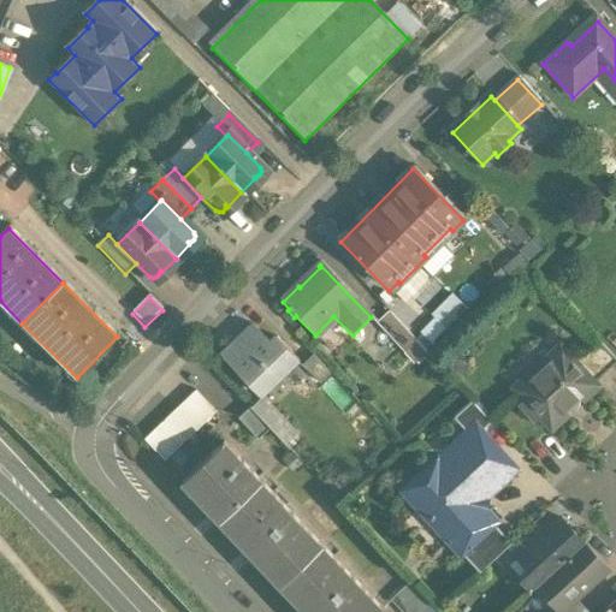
[(415,345),(390,316),(378,328),(403,356),(415,345)]
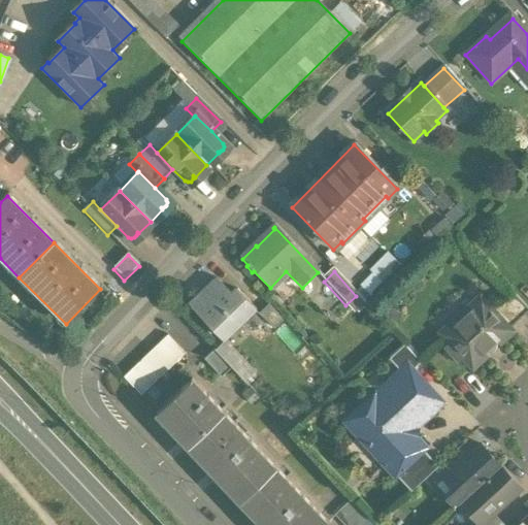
[(218,281),(190,307),(224,341),(256,312),(236,291),(231,296),(218,281)]
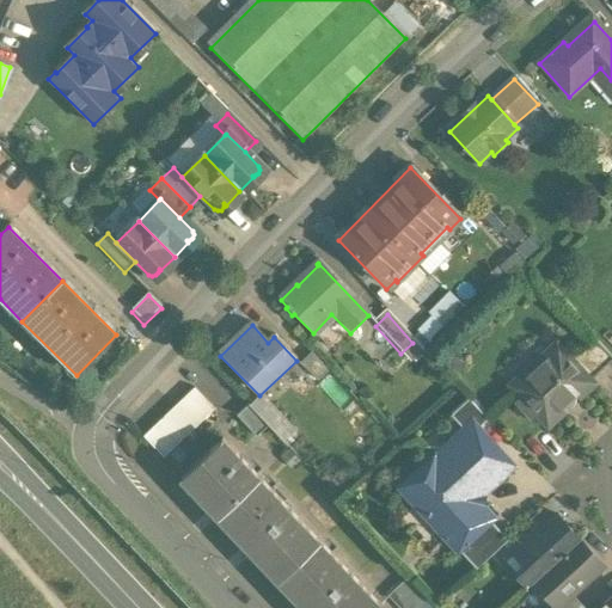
[(611,361),(593,341),(568,363),(589,386),(611,364),(611,361)]
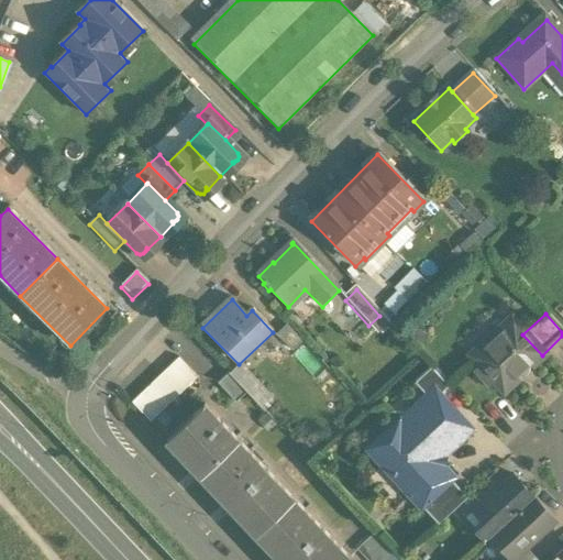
[(511,324),(473,359),(481,368),(478,369),(478,379),(484,384),(494,385),(496,383),(503,392),(516,380),(517,373),(522,368),(529,368),(542,355),(522,335),(522,328),(518,324),(511,324)]
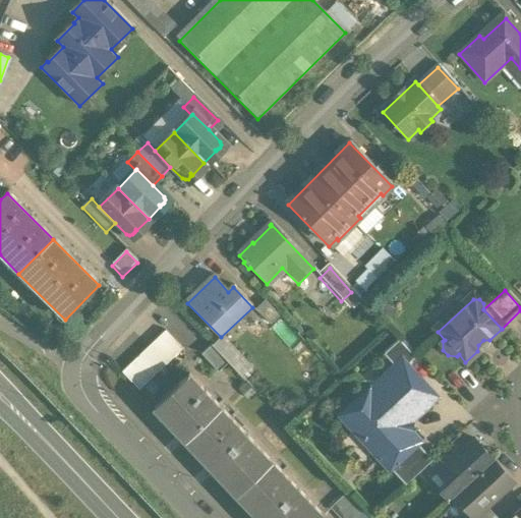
[(265,301),(254,311),(270,327),(279,317),(265,301)]
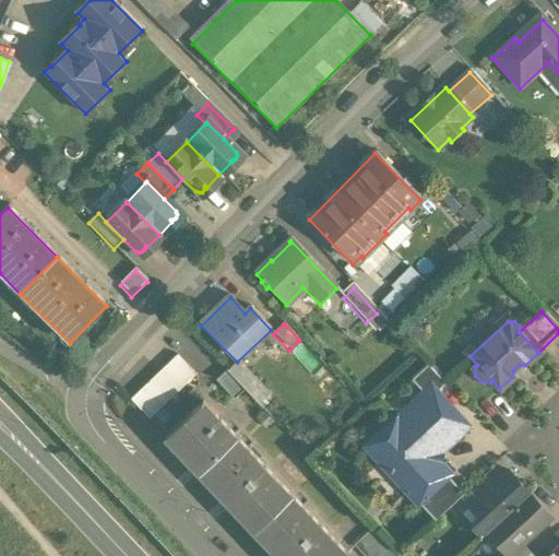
[(178,357),(132,401),(151,420),(195,376),(178,357)]
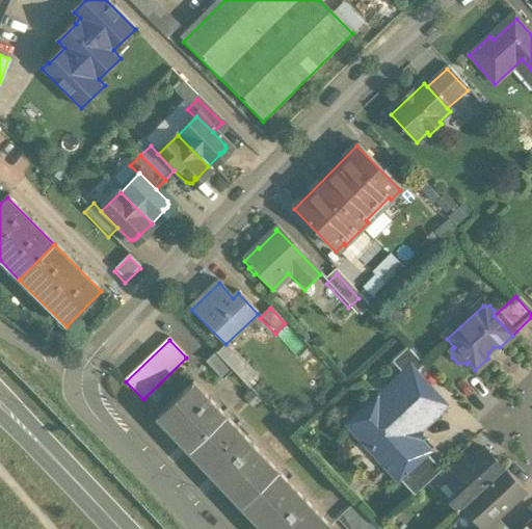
[(407,350),(392,365),(403,377),(409,371),(415,376),(423,368),(407,350)]
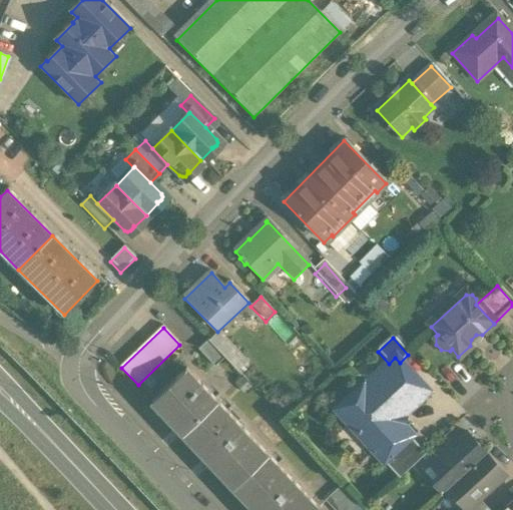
[(225,361),(208,342),(198,351),(215,370),(225,361)]
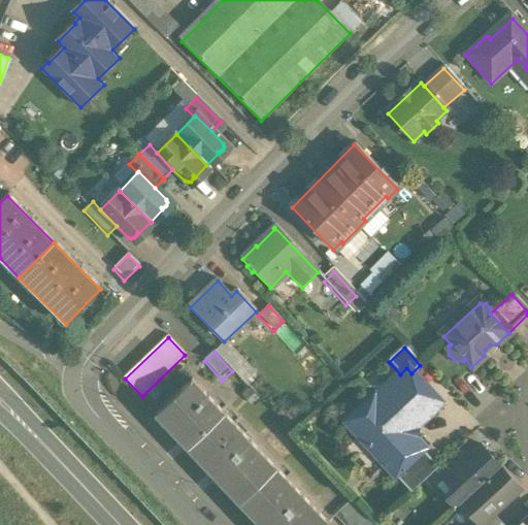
[(411,373),(406,368),(400,374),(347,424),(395,477),(422,452),(424,450),(415,440),(416,429),(440,405),(411,373)]
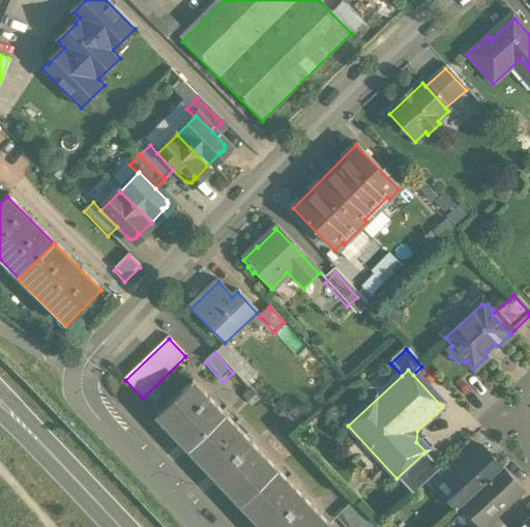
[(192,384),(162,414),(186,440),(182,444),(189,451),(194,448),(225,417),(192,384)]
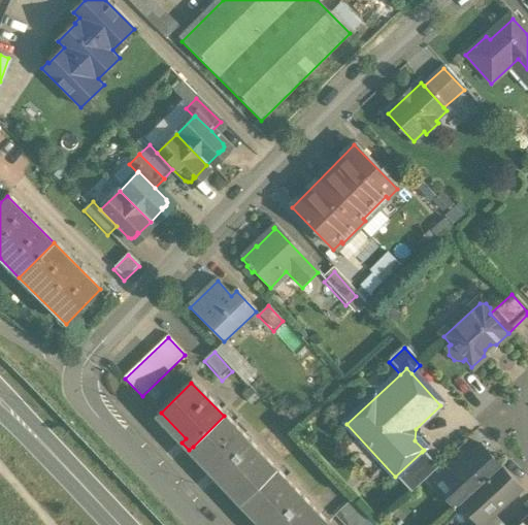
[(277,469),(224,416),(193,447),(216,469),(211,474),(219,481),(223,477),(245,500),(277,469)]
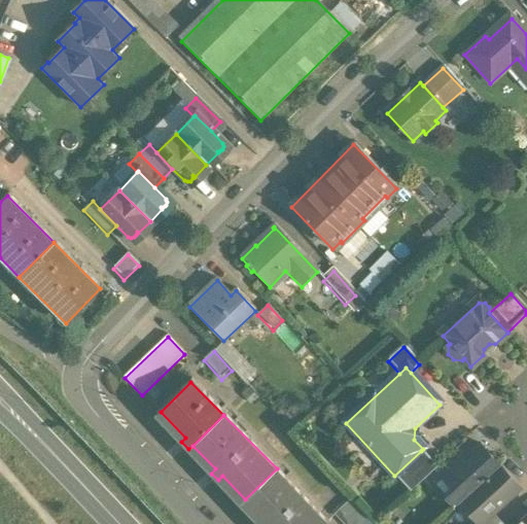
[(464,443),(437,468),(446,477),(472,452),(464,443)]
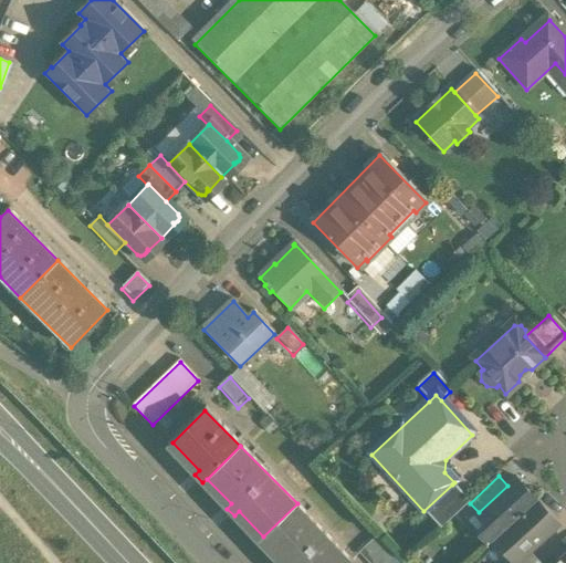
[(479,512),(475,515),(484,525),(480,537),(489,546),(493,542),(535,503),(514,480),(507,486),(479,512)]
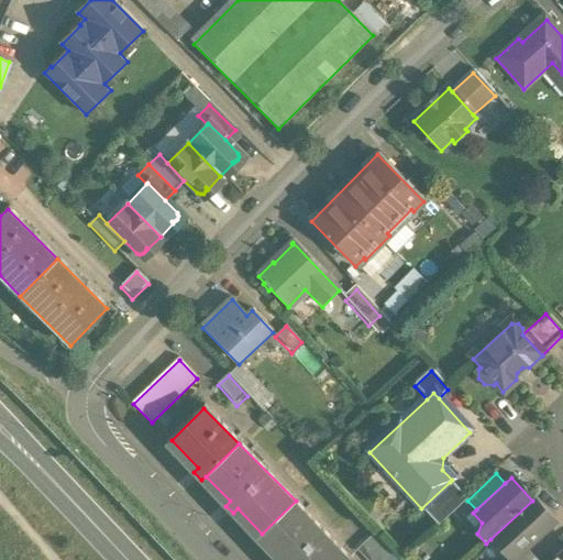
[(450,482),(421,508),(438,527),(466,501),(450,482)]
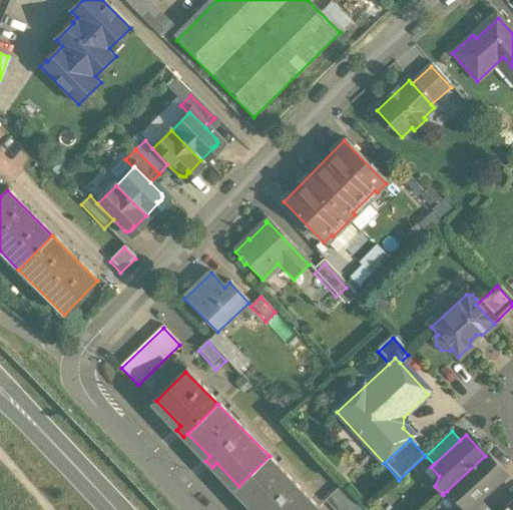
[(319,509),(270,456),(238,486),(237,488),(258,509),(319,509)]
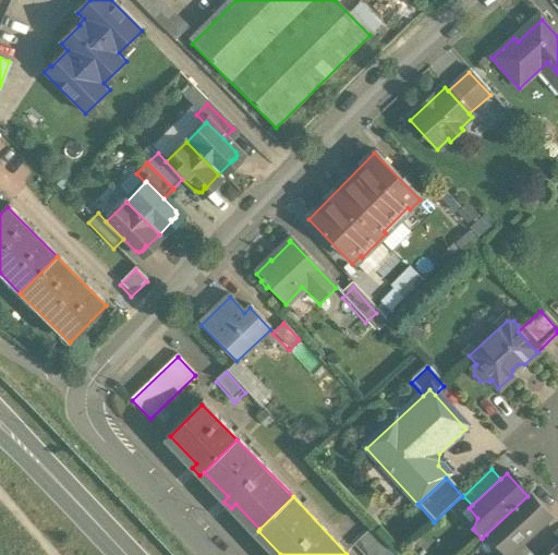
[(528,496),(486,534),(504,554),(510,554),(520,545),(549,519),(528,496)]
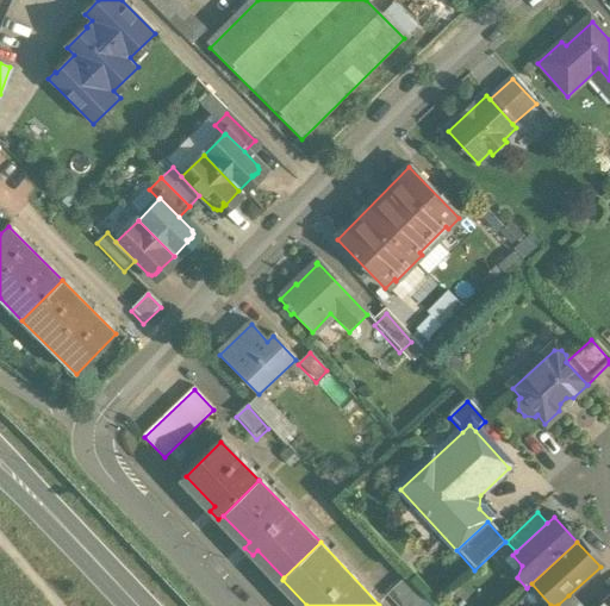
[(409,578),(386,599),(392,605),(421,605),(428,599),(409,578)]
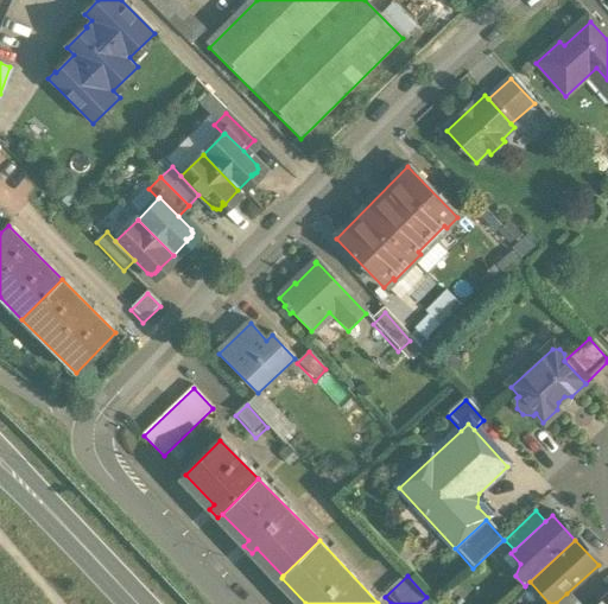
[(567,593),(556,603),(575,603),(567,593)]
